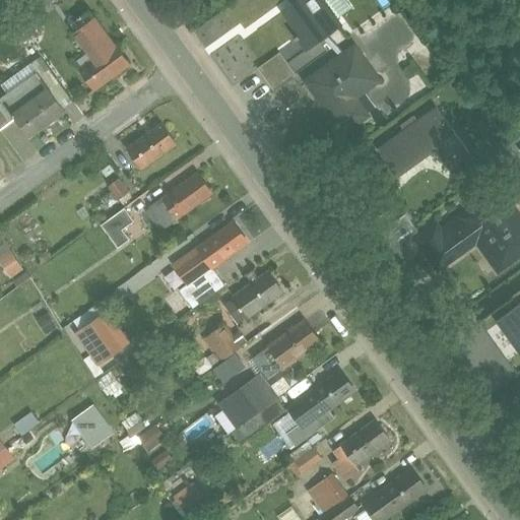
[(20,0),(35,20),(55,6),(50,0),(20,0)]
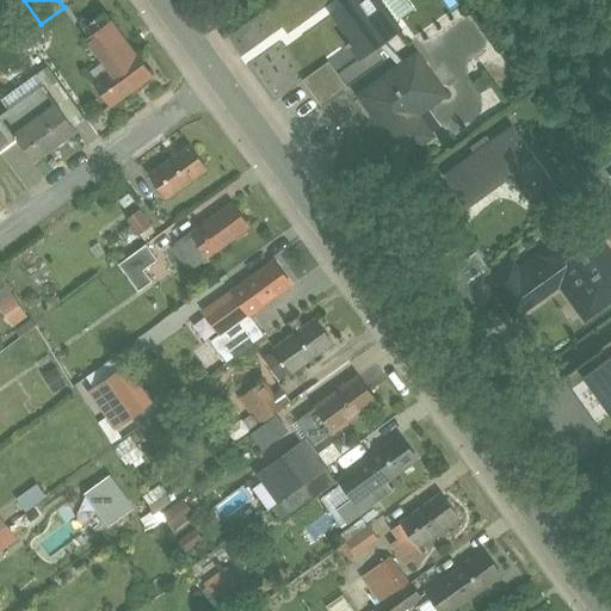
[(340,0),(344,5),(333,12),(352,38),(346,43),(349,47),(350,45),(359,60),(380,45),(376,41),(399,25),(380,0),(340,0)]
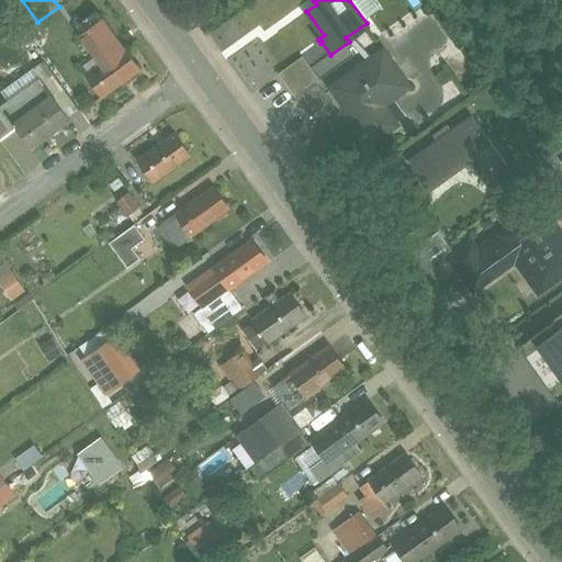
[(104,63),(88,75),(104,97),(142,69),(126,47),(125,48),(105,21),(85,35),(104,63)]
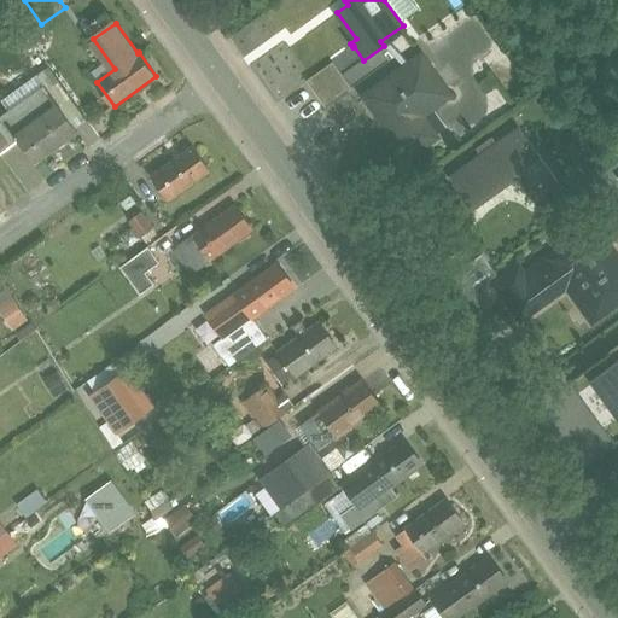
[(424,56),(369,94),(391,123),(389,124),(410,155),(430,141),(414,120),(450,94),(424,56)]
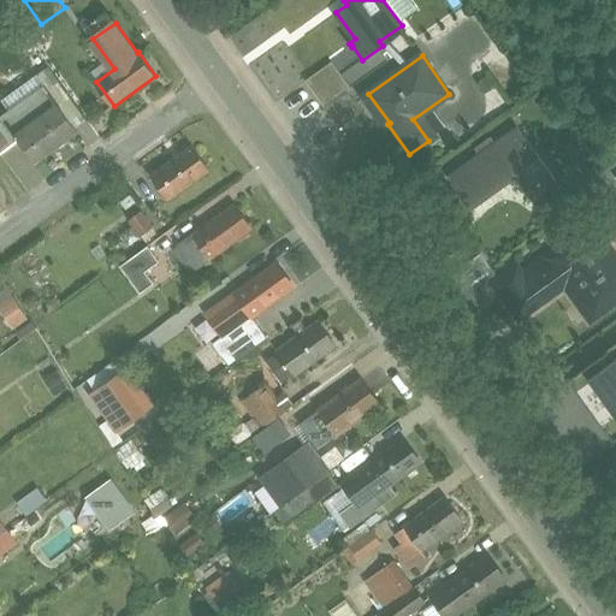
[(333,60),(308,78),(327,106),(350,90),(354,88),(333,60)]
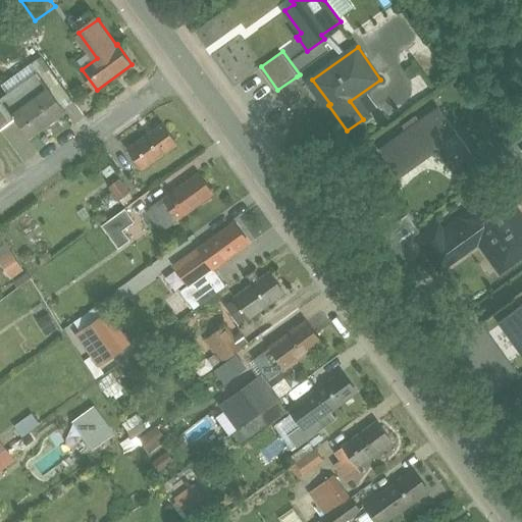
[(1,82),(10,96),(41,74),(32,61),(1,82)]
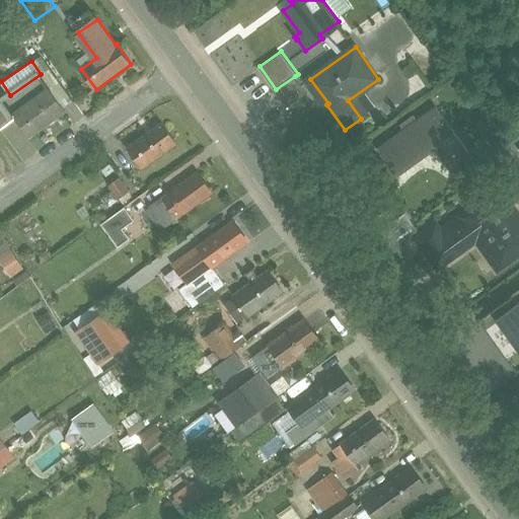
[(42,75),(5,101),(31,137),(67,110),(42,75)]
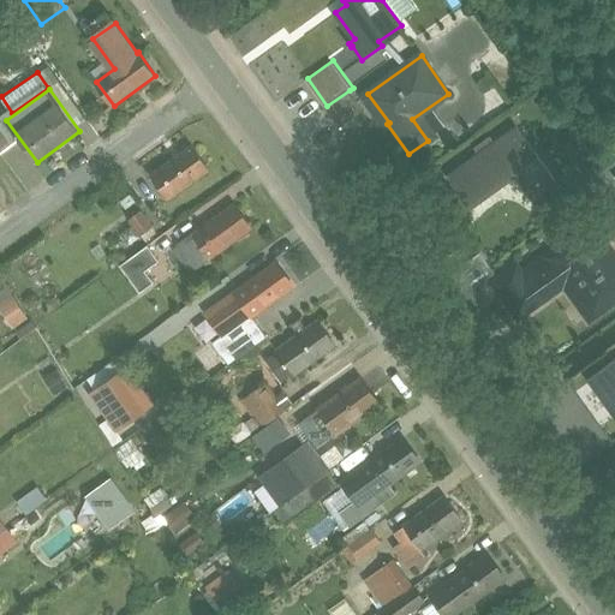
[(350,90),(327,106),(341,126),(364,109),(350,90)]
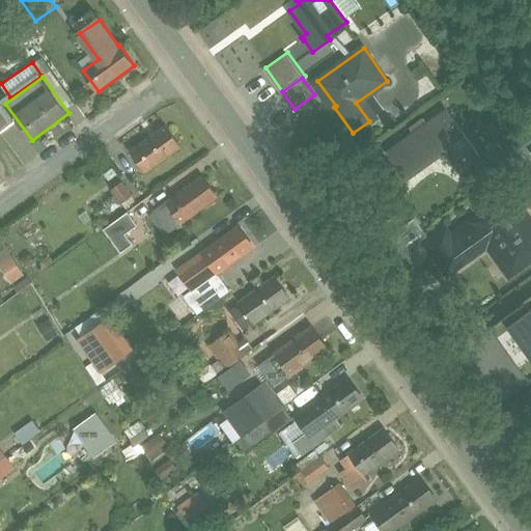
[(12,123),(0,106),(0,132),(0,133),(12,123)]
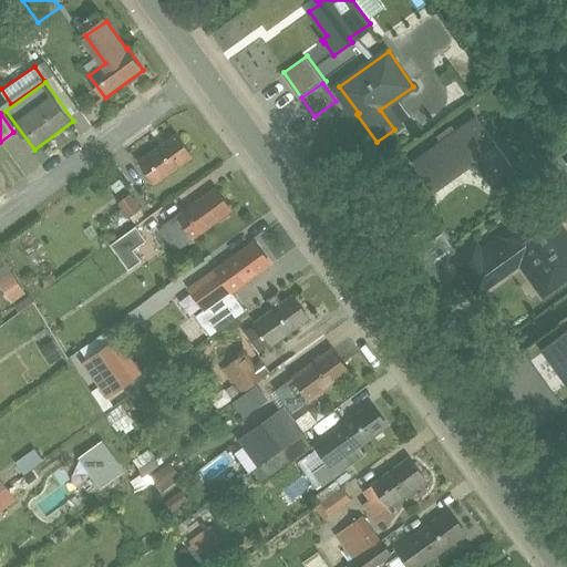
[(477,116),(457,132),(459,133),(444,143),(443,141),(414,162),(436,193),(437,192),(436,192),(480,161),(501,191),(508,185),(511,188),(515,185),(513,182),(521,176),(477,116)]
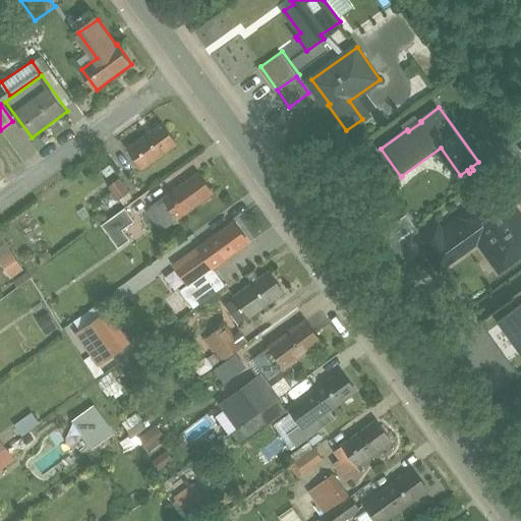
[(168,125),(132,150),(147,170),(181,145),(168,125)]
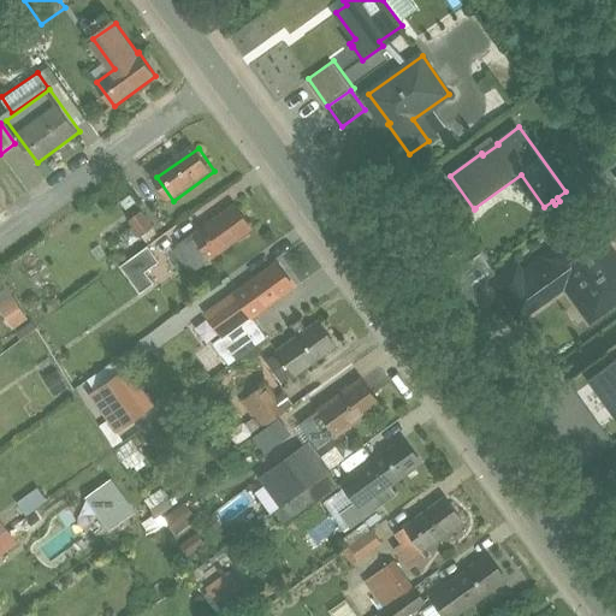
[(615,200),(606,185),(584,202),(587,207),(592,203),(608,226),(605,229),(608,231),(610,232),(615,234),(615,232),(615,200)]
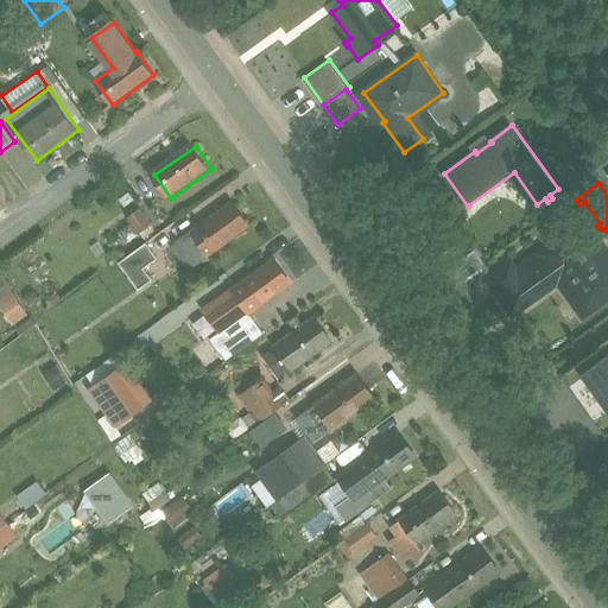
[(235,202),(185,238),(203,263),(253,226),(235,202)]
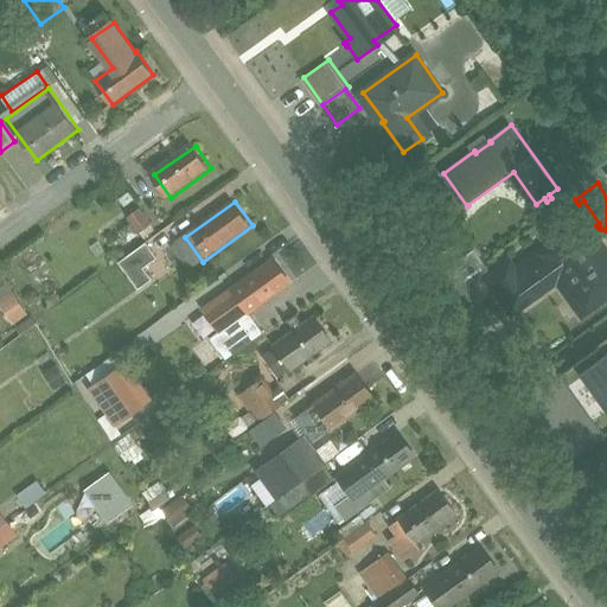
[(151,224),(140,208),(128,216),(129,217),(140,232),(151,224)]
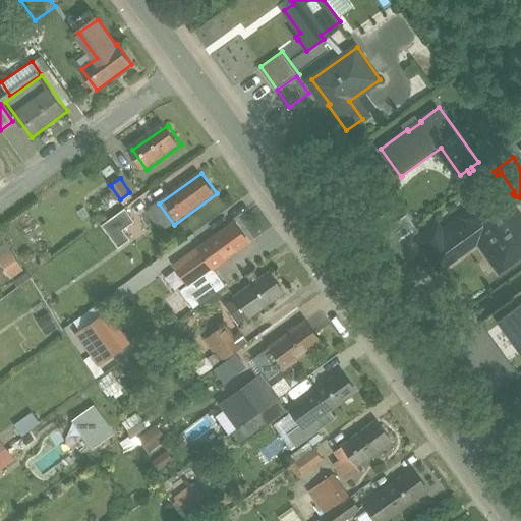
[(120,199),(111,186),(105,191),(113,204),(120,199)]
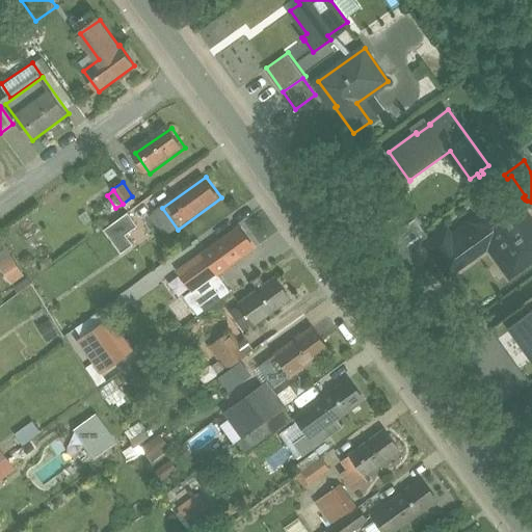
[(531,231),(507,198),(452,238),(447,232),(429,244),(451,273),(490,245),(512,275),(531,261),(531,231)]
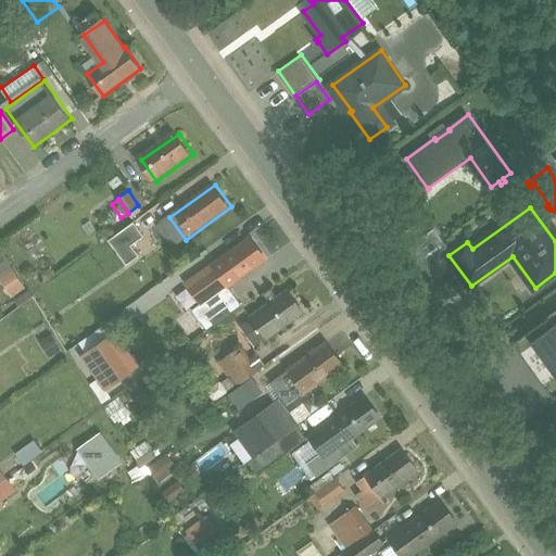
[(136,222),(111,240),(126,264),(138,255),(131,244),(144,235),(136,222)]
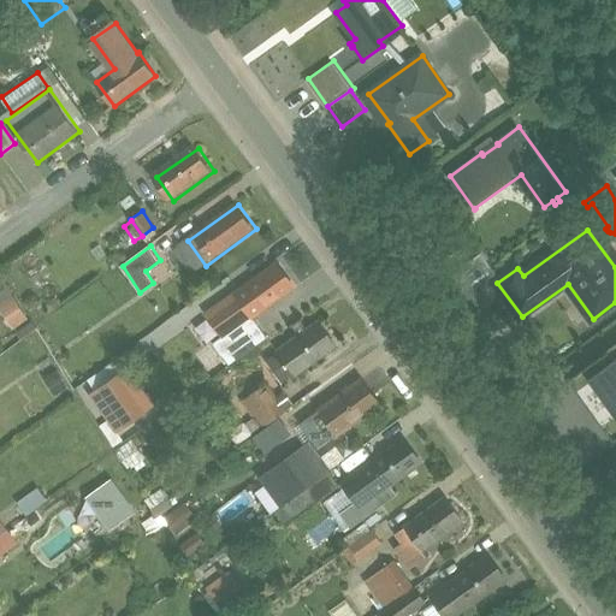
[(462,248),(440,264),(461,291),(493,267),(483,253),(472,261),(462,248)]
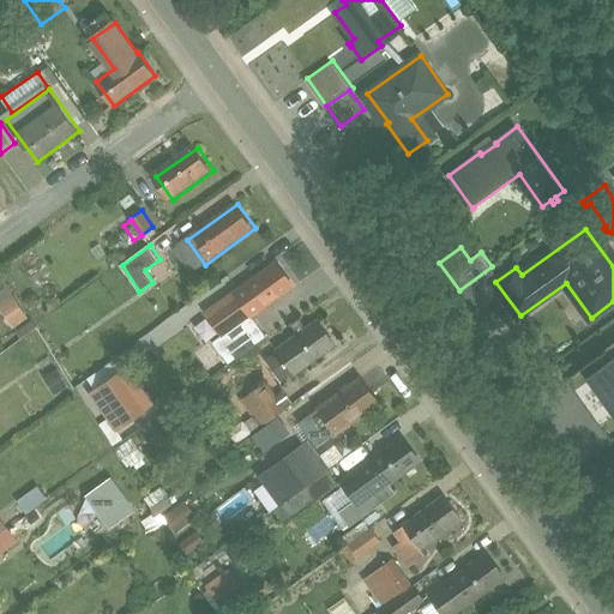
[(278,262),(208,312),(226,336),(295,286),(278,262)]
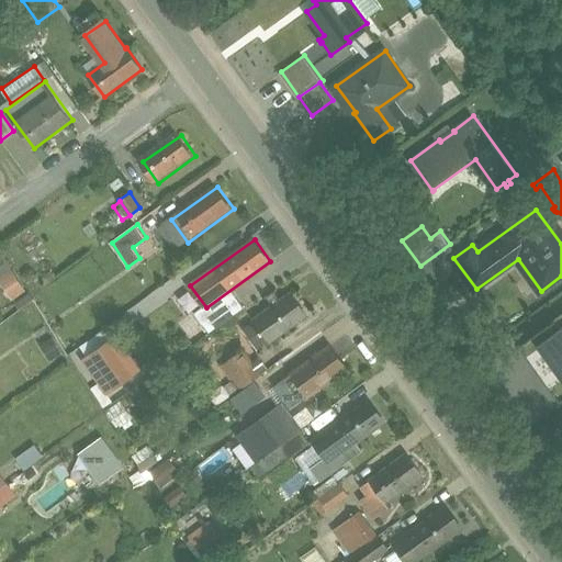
[(450,244),(420,266),(434,285),(454,271),(444,256),(453,248),(450,244)]
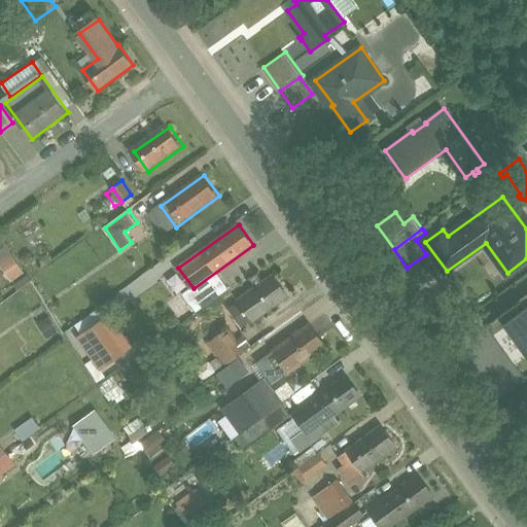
[(1,239),(0,239),(0,262),(12,254),(1,239)]
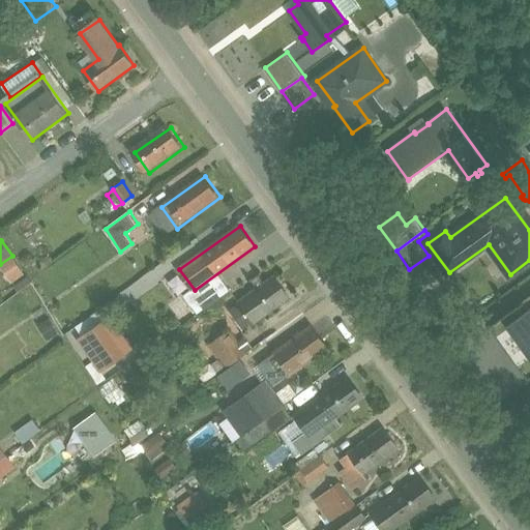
[(12,256),(0,264),(0,265),(11,282),(24,272),(12,256)]
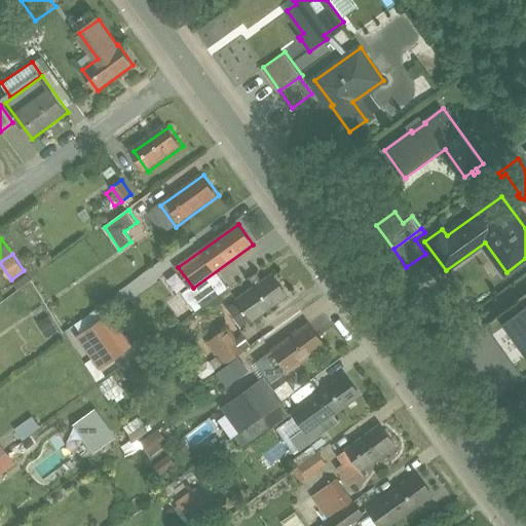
[(276,274),(240,300),(256,322),(292,296),(276,274)]
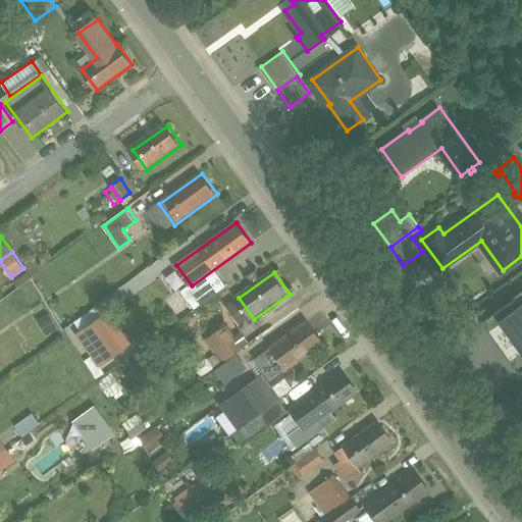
[(219,273),(196,292),(194,290),(187,296),(197,309),(228,286),(219,273)]
